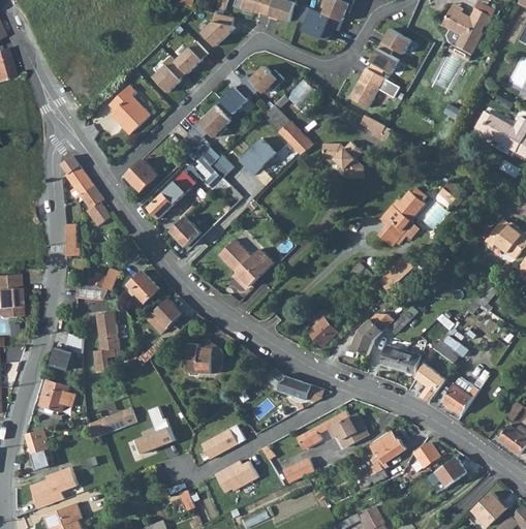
[(225,0),(217,0),(215,8),(222,10),(225,0)]
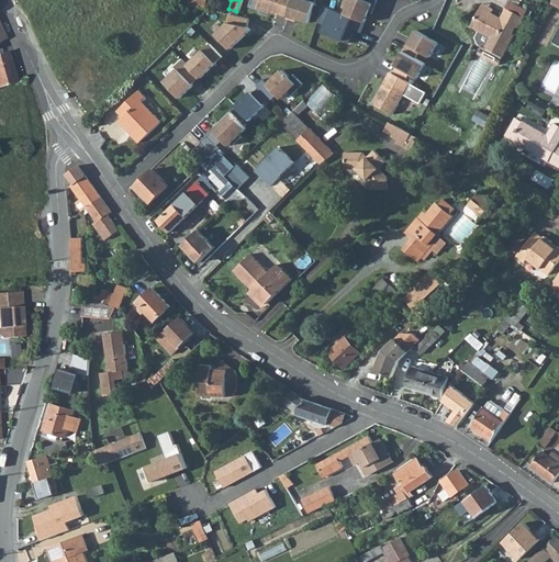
[(249,0),(248,7),(267,13),(268,11),(286,17),(290,0),(249,0)]
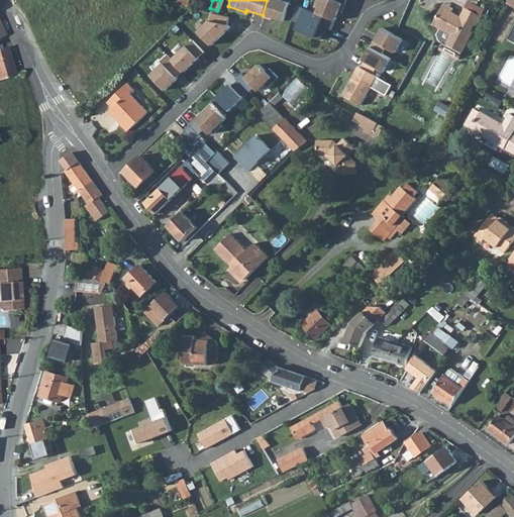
[(288,2),(280,0),(267,0),(263,15),(262,17),(270,19),(270,17),(282,21),(288,2)]
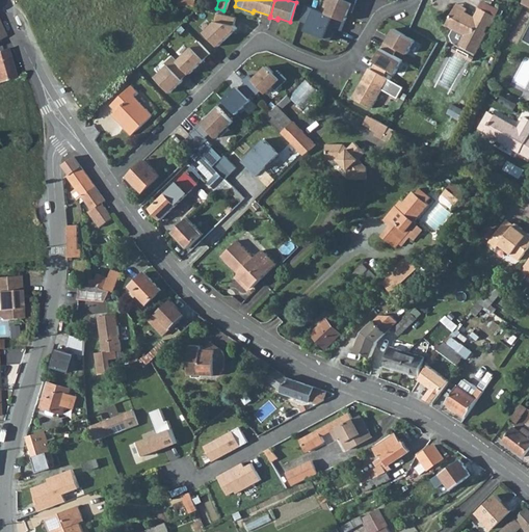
[(352,4),(341,0),(323,0),(319,12),(342,21),(346,11),(349,12),(352,4)]
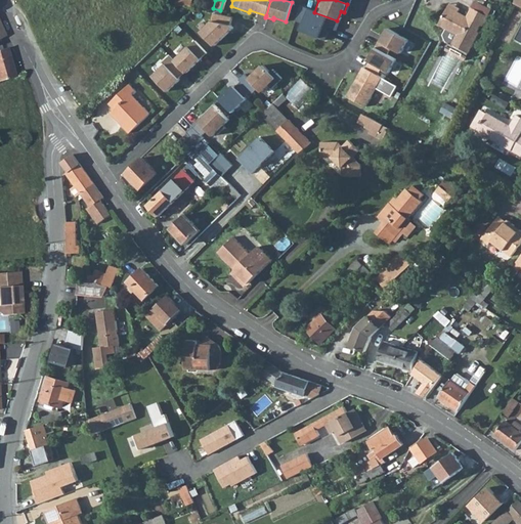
[(476,0),(472,7),(488,16),(491,9),(476,0)]
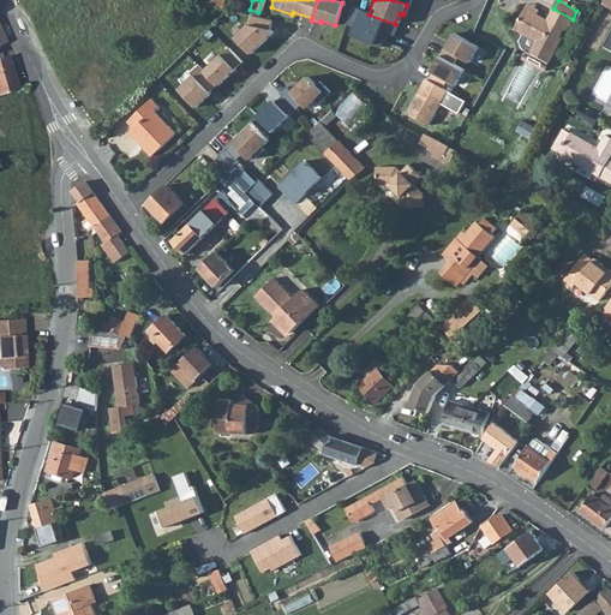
[(610,0),(600,0),(598,5),(610,12),(610,0)]
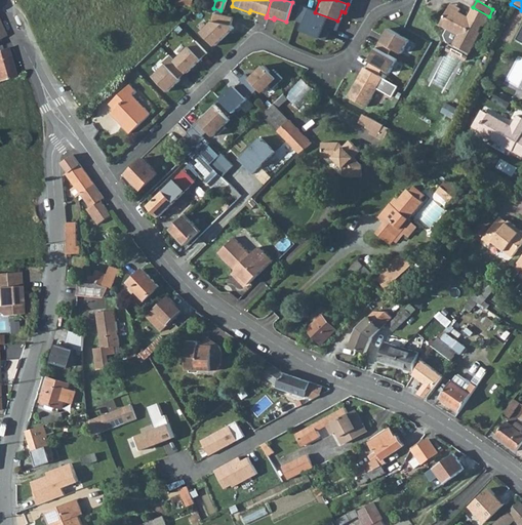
[(459,11),(462,8),(450,2),(449,5),(459,11)]
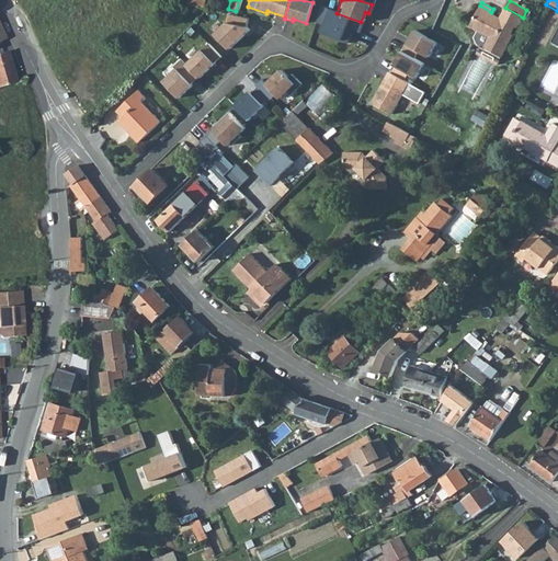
[(484,47),(501,57),(513,34),(511,33),(515,26),(516,27),(523,18),(505,8),(500,18),(491,12),(480,6),(468,26),(474,30),(488,38),(484,47)]
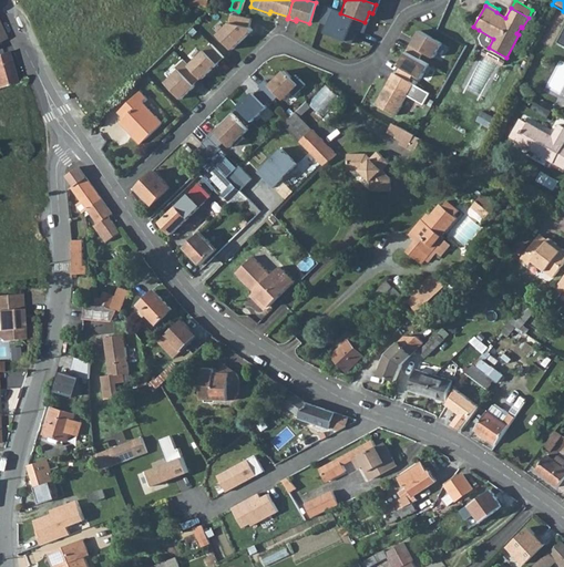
[(365,22),(340,13),(324,7),(318,22),(326,26),(322,33),(350,43),(354,34),(351,33),(354,29),(362,32),(366,22),(365,22)]
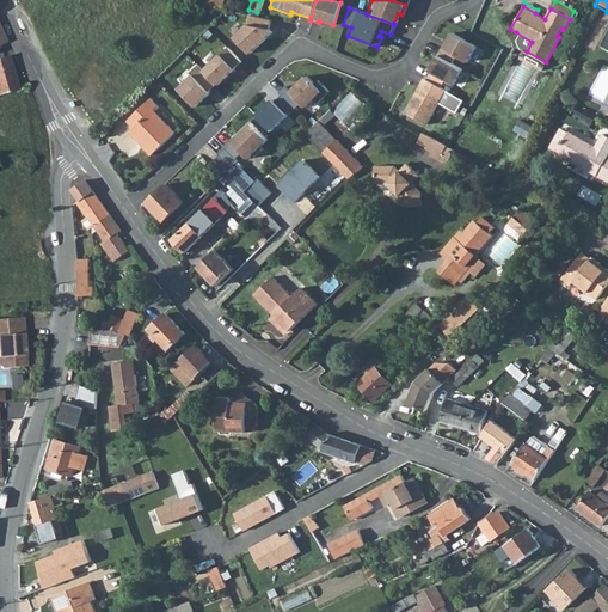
[(270,20),(249,16),(246,25),(233,37),(249,53),(270,32),(268,30),(270,20)]
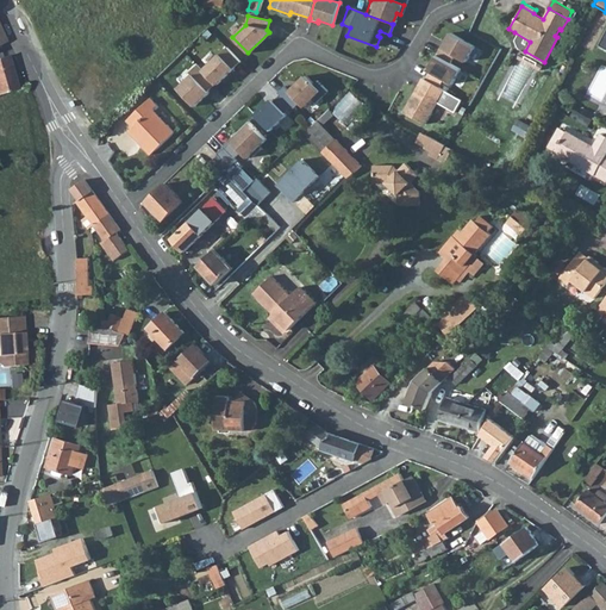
[(530,42),(514,32),(511,39),(516,45),(522,49),(518,57),(520,58),(533,66),(541,69),(544,62),(525,51),(530,42)]
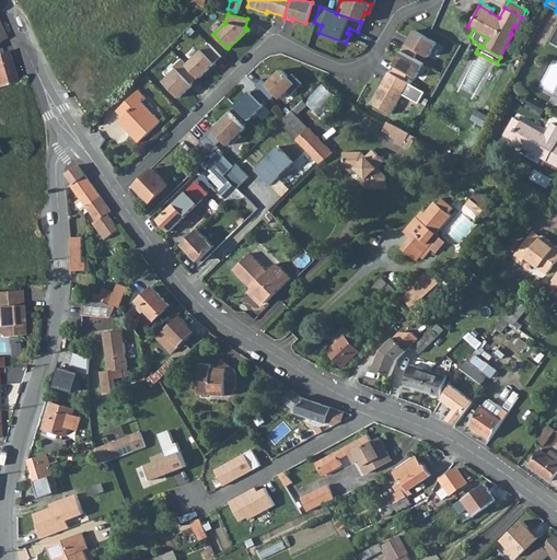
[(417,31),(409,45),(431,58),(439,44),(417,31)]
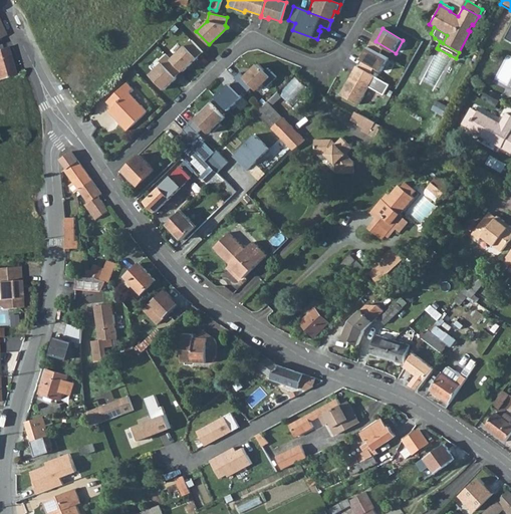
[(192,40),(172,59),(185,72),(204,52),(192,40)]
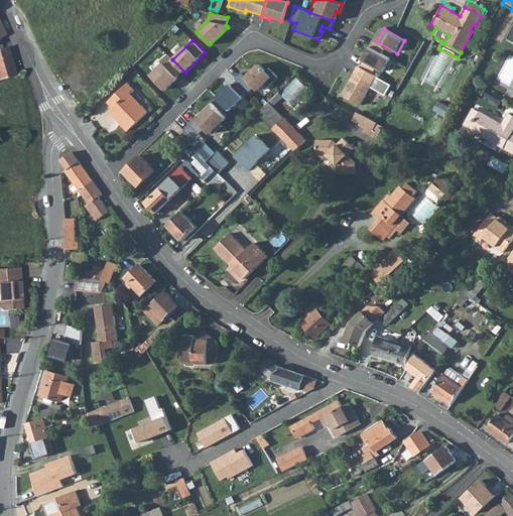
[(373,44),(365,60),(386,72),(392,58),(382,53),(384,49),(373,44)]
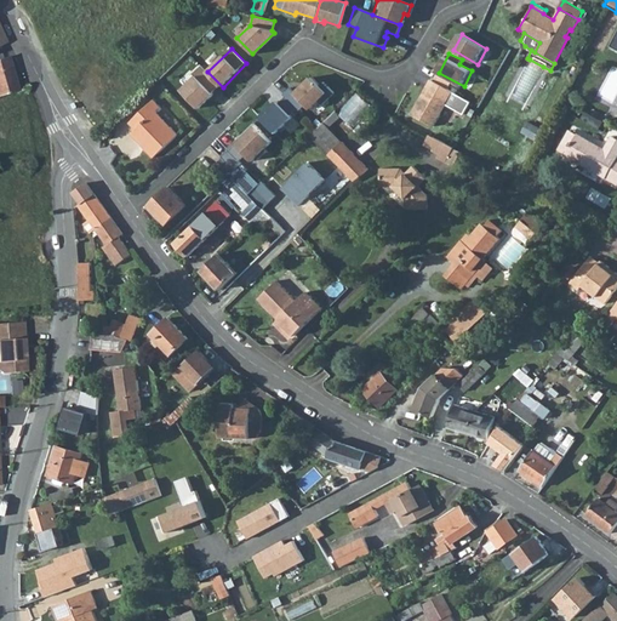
[(0,93),(13,90),(3,57),(0,57),(0,93)]
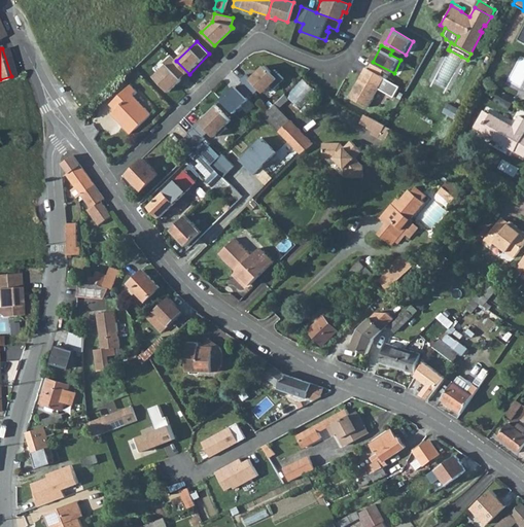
[(165,65),(152,76),(167,91),(179,79),(178,78),(184,72),(170,57),(163,63),(165,65)]
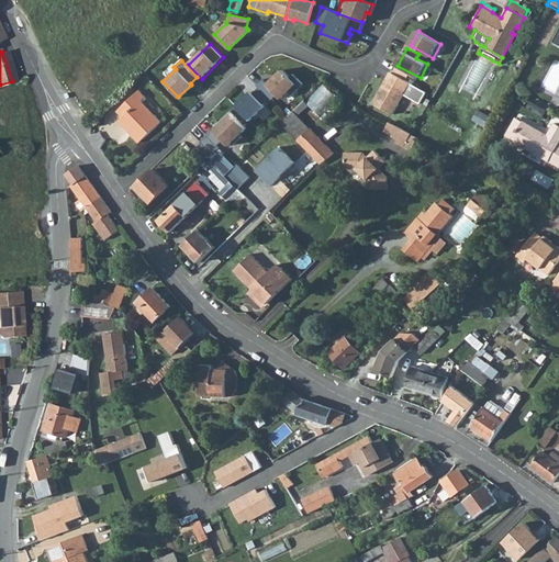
[(284,70),(269,86),(283,100),(299,85),(284,70)]
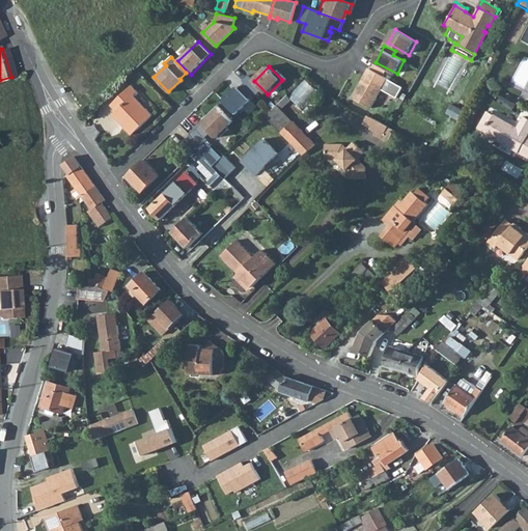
[(403,87),(368,67),(352,99),(370,109),(377,99),(381,102),(386,92),(396,99),(403,87)]
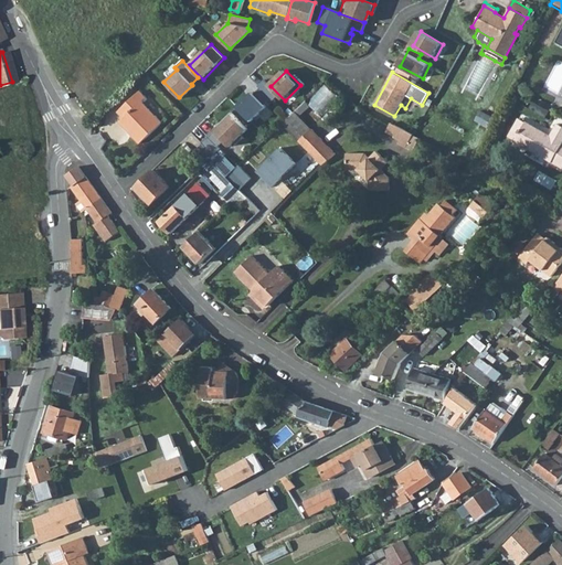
[(262,80),(256,86),(272,99),(277,93),(262,80)]
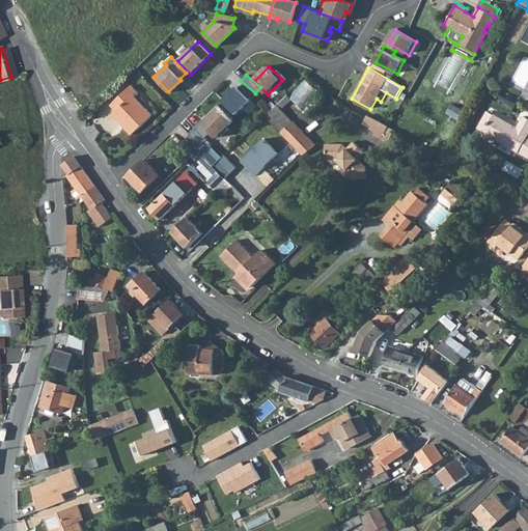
[(243,83),(224,101),(239,115),(252,103),(248,98),(253,93),(243,83)]
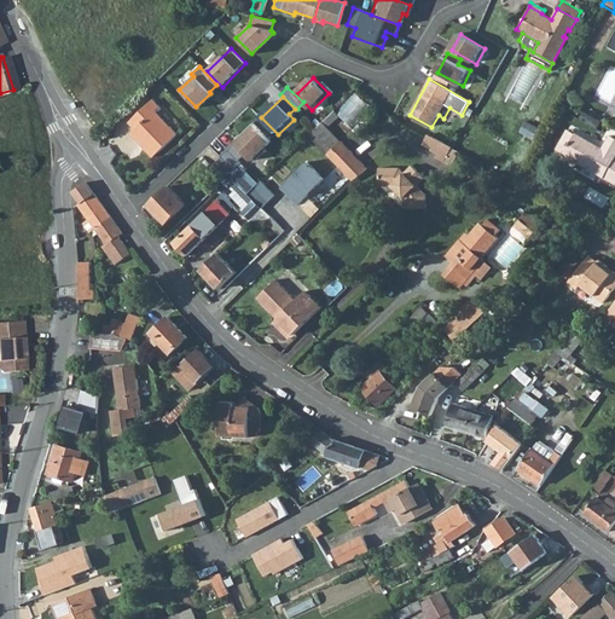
[(150,156),(174,136),(152,111),(157,108),(150,100),(127,121),(133,129),(128,132),(150,156)]
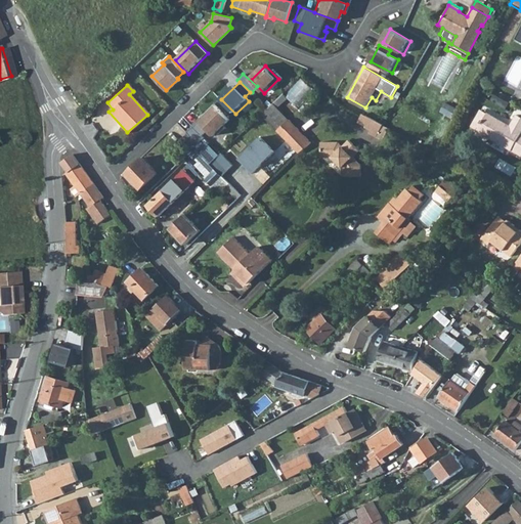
[(190,126),(184,132),(196,144),(203,137),(201,135),(206,130),(211,135),(214,132),(216,134),(223,127),(221,125),(227,119),(214,105),(201,119),(199,117),(189,126),(190,126)]
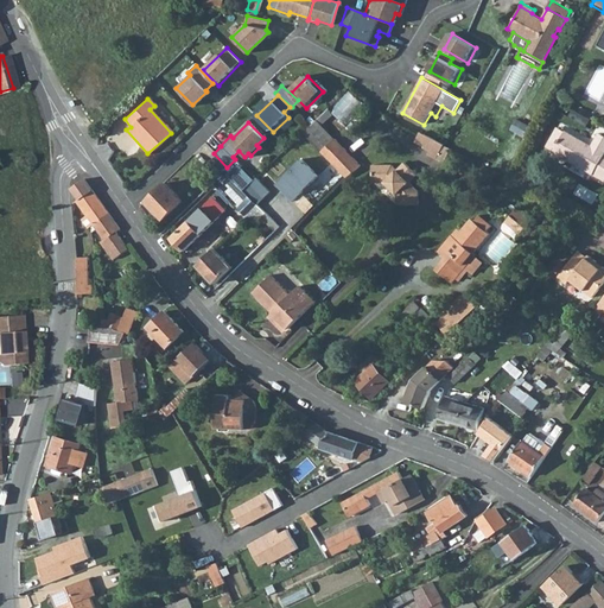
[(576,166),(589,144),(565,131),(564,132),(555,127),(545,146),(552,151),(551,152),(576,166)]
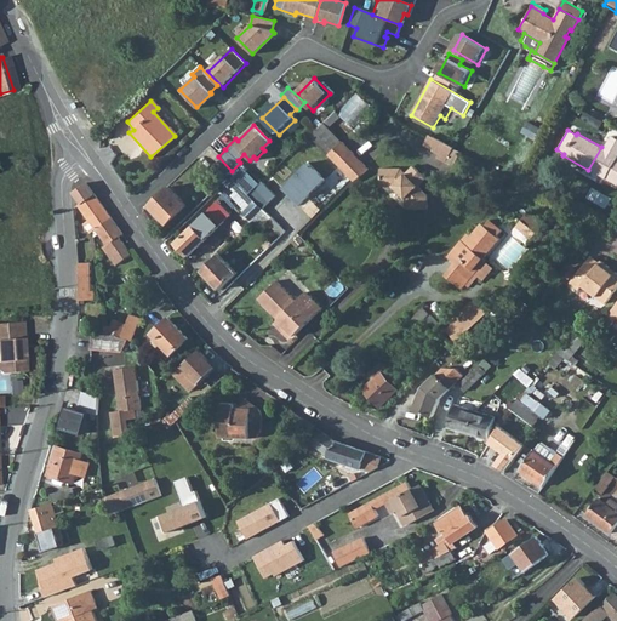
[(316,144),(349,180),(363,166),(329,131),(316,144)]
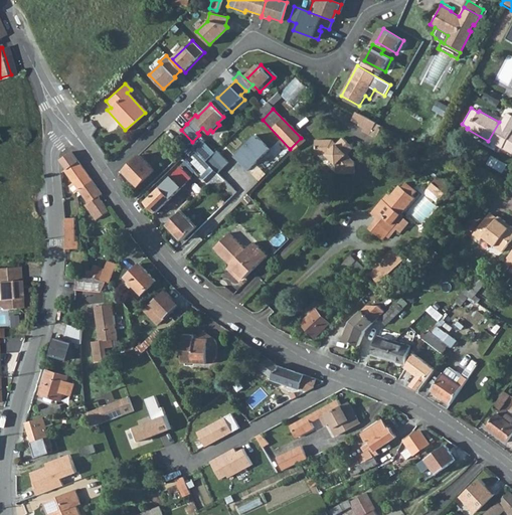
[(356,112),(351,121),(372,132),(377,123),(356,112)]
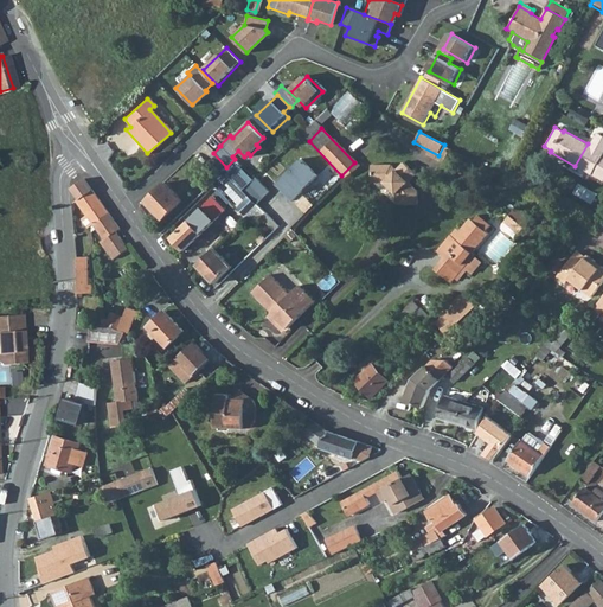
[(588,144),(575,166),(602,181),(602,179),(602,154),(602,153),(602,135),(597,133),(590,145),(588,144)]
